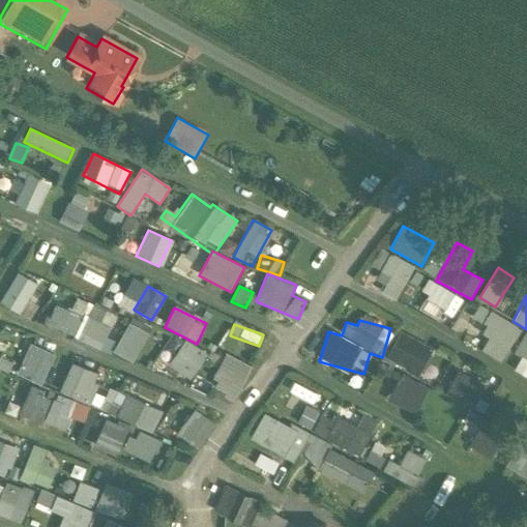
[(421,377),(435,348),(399,332),(386,361),(421,377)]
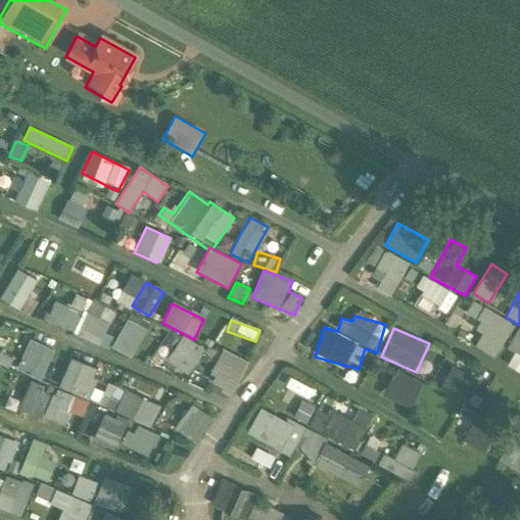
[(188,376),(205,350),(184,335),(166,361),(188,376)]
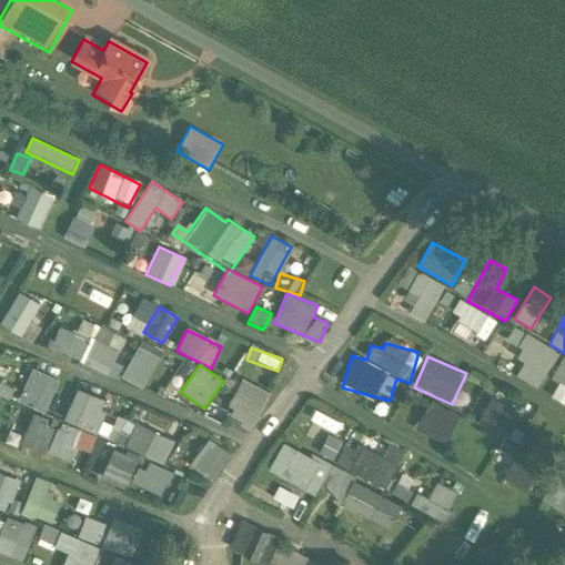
[(32,367),(17,402),(46,415),(60,381),(32,367)]
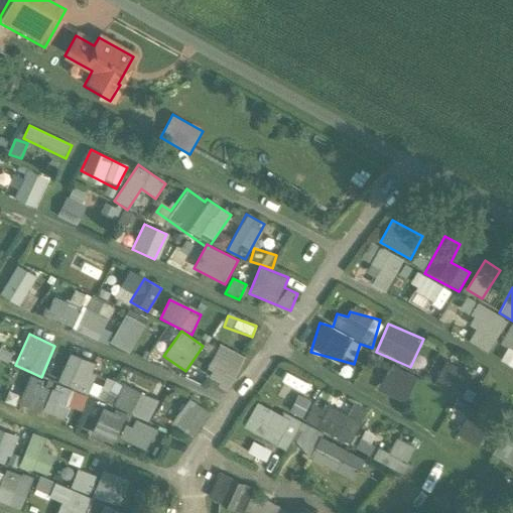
[(230,387),(245,357),(220,345),(205,374),(230,387)]
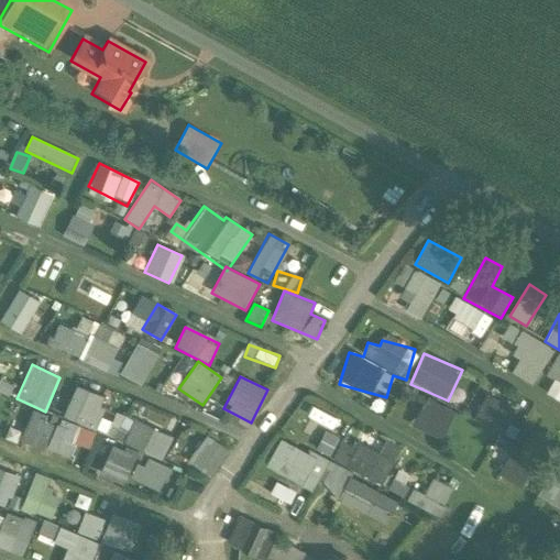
[(92,429),(107,398),(77,385),(64,416),(92,429)]
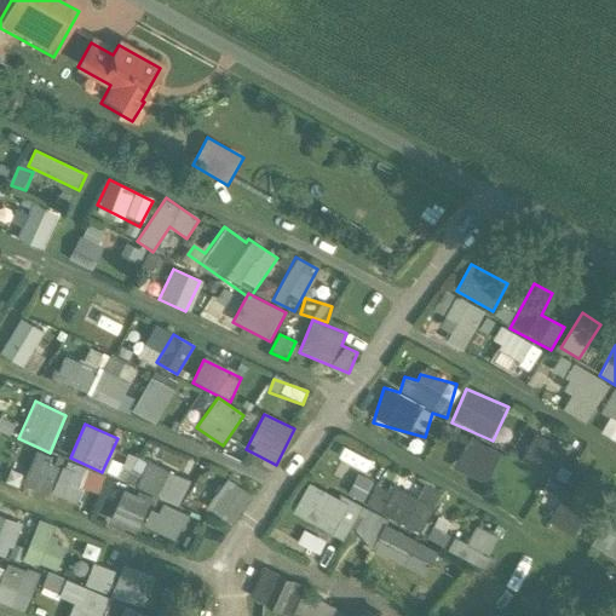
[(522,461),(553,478),(568,452),(536,435),(522,461)]
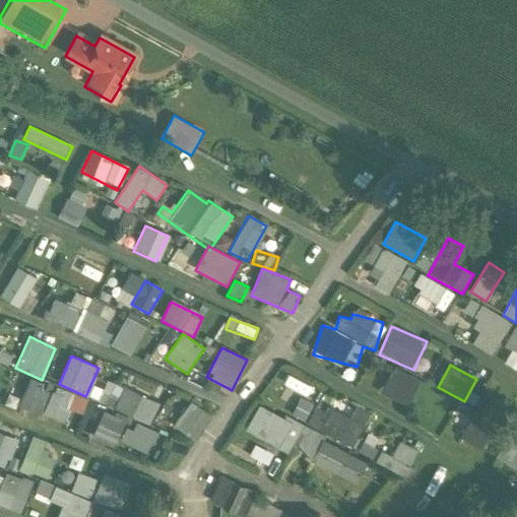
[(409,407),(419,381),(391,371),(382,397),(409,407)]
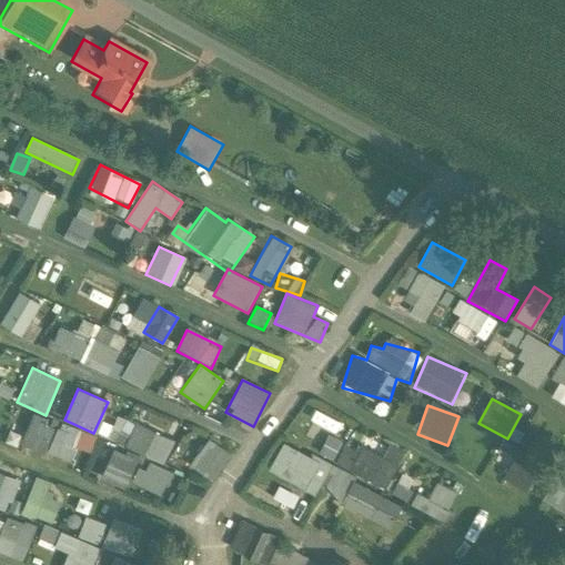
[(167,463),(175,440),(112,414),(103,437),(167,463)]
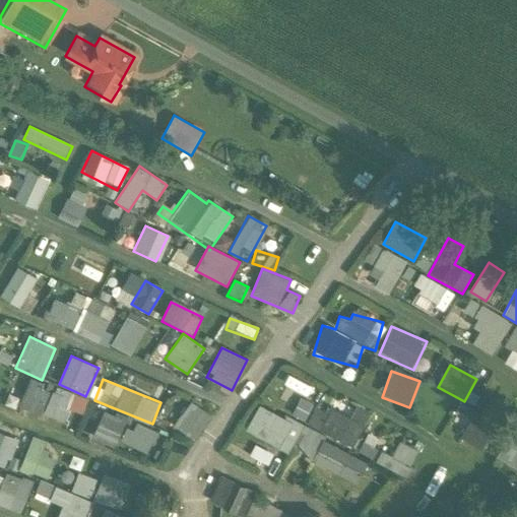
[(500,425),(488,415),(493,408),(469,392),(457,411),(471,421),(459,438),(480,452),(500,425)]
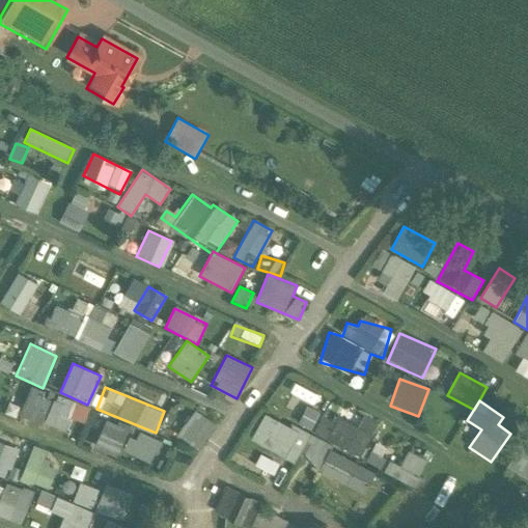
[(199,452),(216,424),(195,411),(177,439),(199,452)]
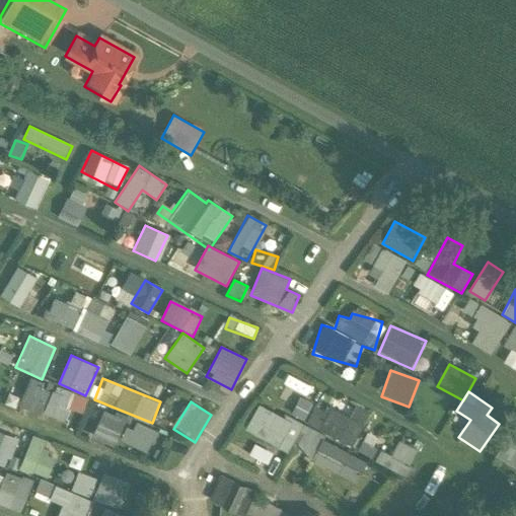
[(259,404),(245,432),(289,453),(291,450),(358,484),(369,461),(351,452),(370,415),(356,408),(350,420),(326,408),(323,414),(314,409),(305,428),(259,404)]
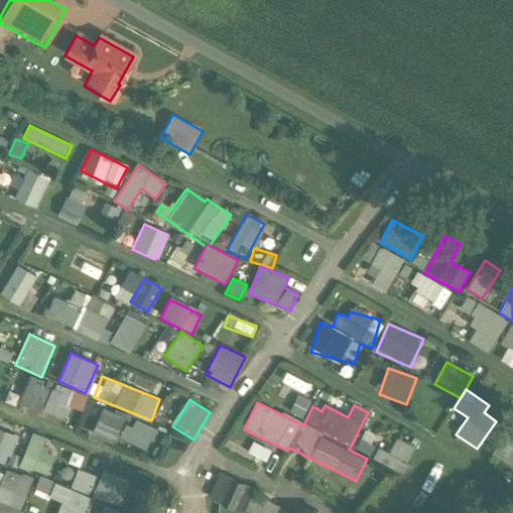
[(132,416),(122,440),(148,452),(158,427),(132,416)]
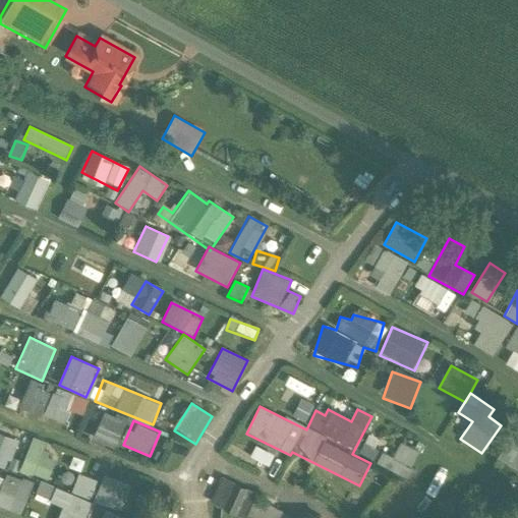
[(0,461),(11,464),(18,434),(0,428),(0,461)]
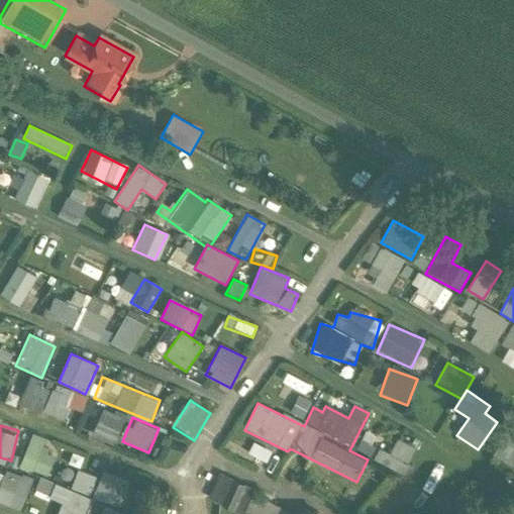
[(513,468),(513,435),(506,432),(494,459),(513,468)]
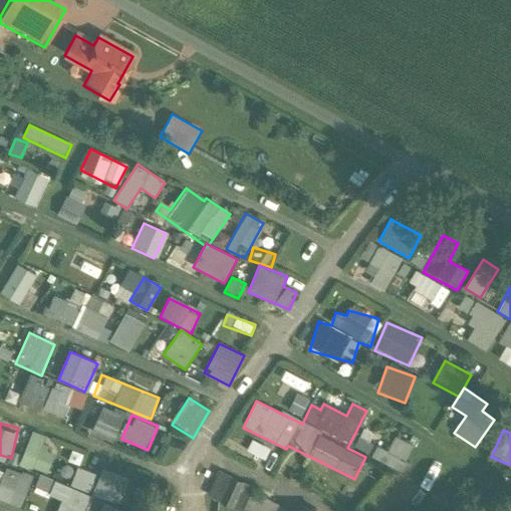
[(41,448),(45,436),(31,431),(19,466),(47,476),(55,453),(41,448)]
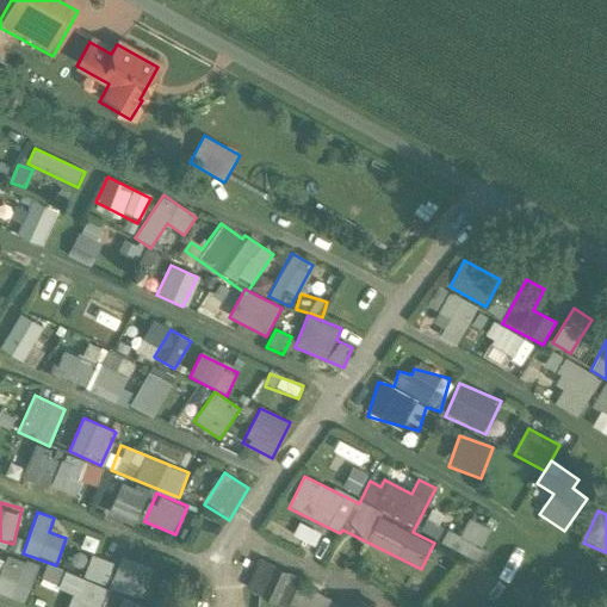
[(484,550),(491,530),(468,521),(463,536),(426,522),(420,539),(488,562),(491,552),(484,550)]
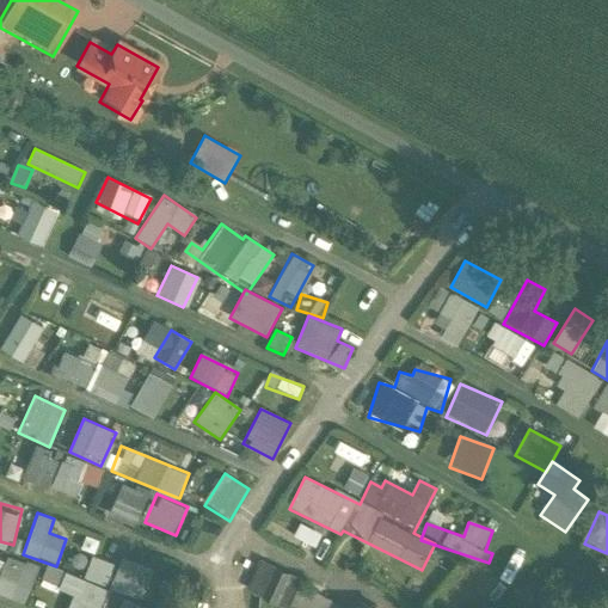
[(108,587),(116,566),(92,557),(84,577),(108,587)]
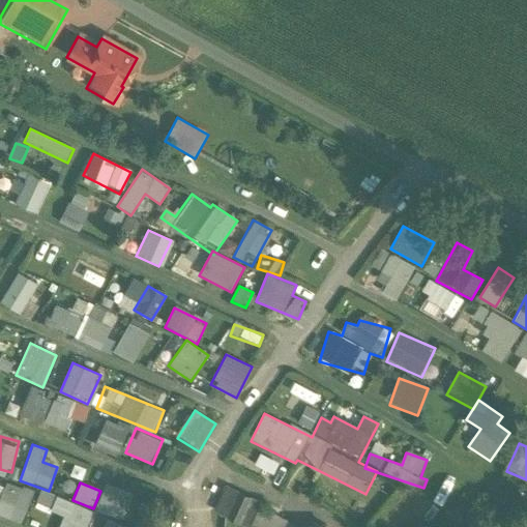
[(94,509),(121,523),(135,496),(107,482),(94,509)]
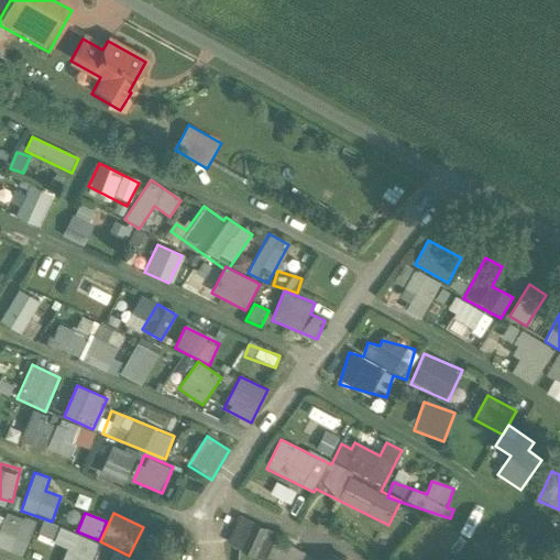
[(95,559),(101,545),(45,519),(39,534),(68,548),(63,559),(95,559)]
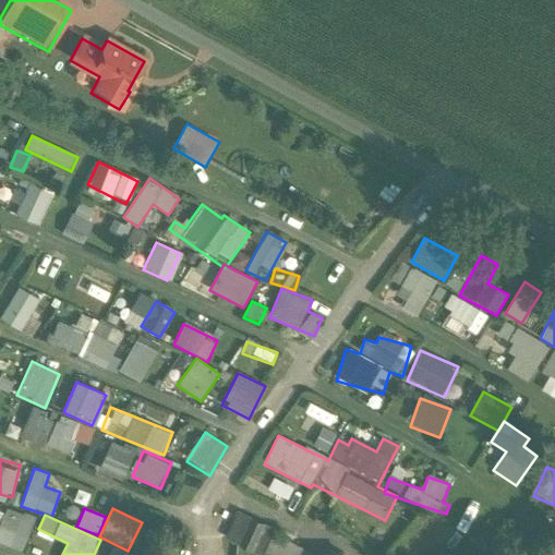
[(273,533),(236,515),(225,540),(254,554),(262,554),(273,533)]
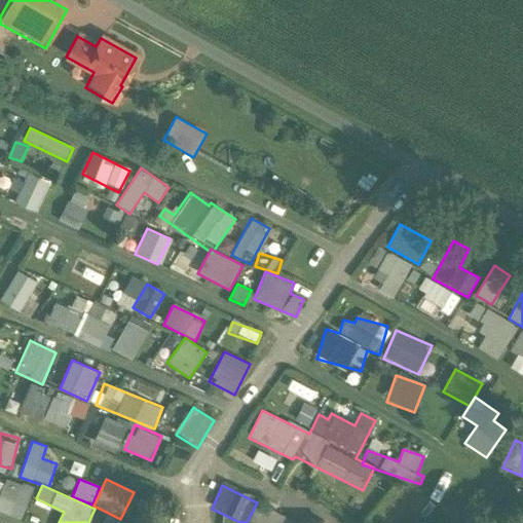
[(125,522),(107,514),(103,522),(125,522)]
